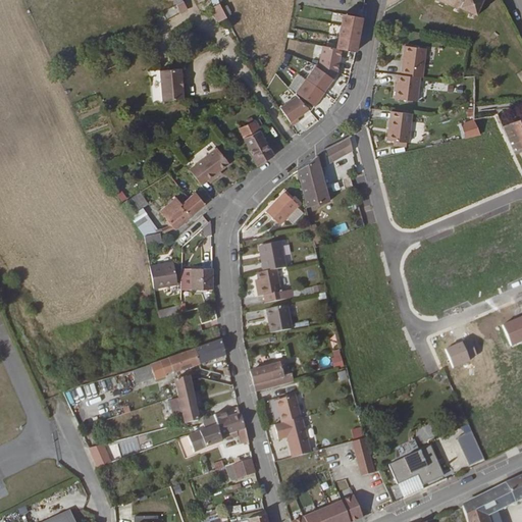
[(430,0),(432,1),(431,0),(435,0),(439,1),(438,4),(440,5),(442,3),(450,7),(449,9),(452,10),(453,8),(461,12),(460,15),(465,17),(467,14),(469,16),(470,13),(468,11),(474,0),(430,0)]
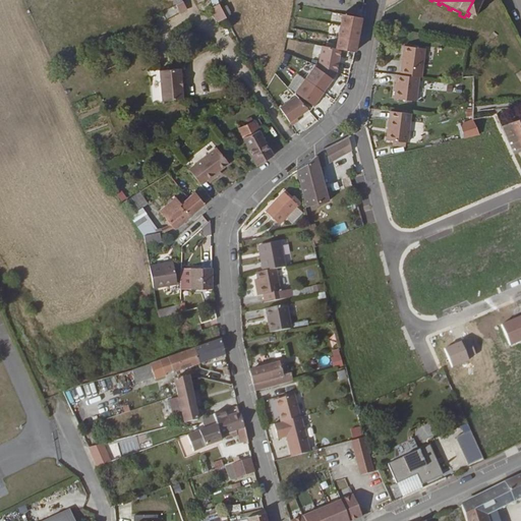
[(213,21),(221,17),(214,4),(206,8),(213,21)]
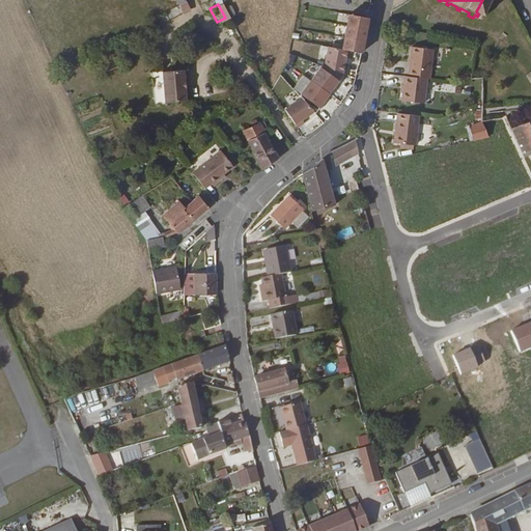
[(342,53),(357,56),(364,19),(344,14),(337,52),(342,53)]
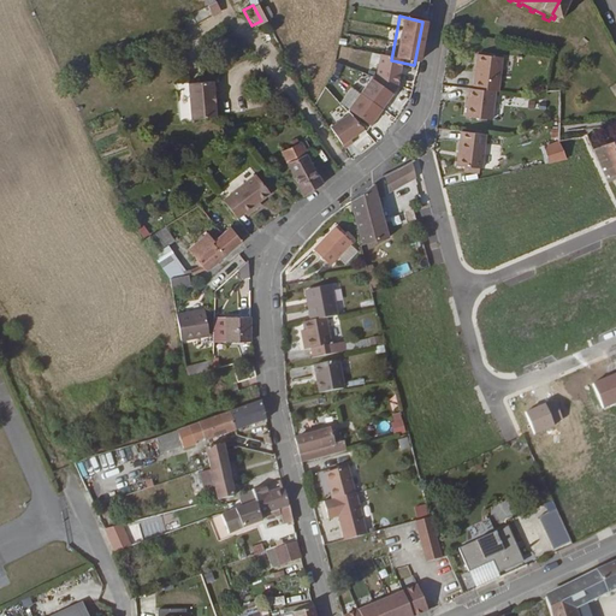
[(492,90),(496,92),(501,57),(474,54),(473,63),(475,63),(475,69),(472,67),(469,88),(492,90)]
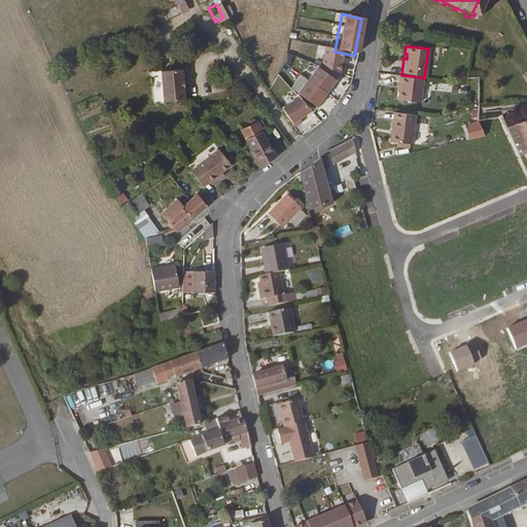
[(317,67),(335,75),(340,53),(335,51),(322,48),(317,67)]
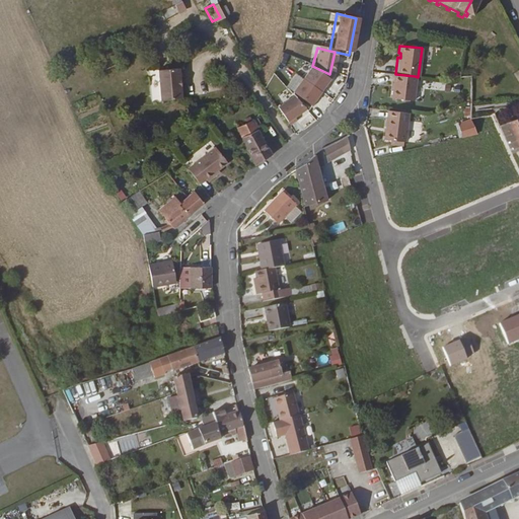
[(160,68),(161,99),(184,98),(183,68),(160,68)]
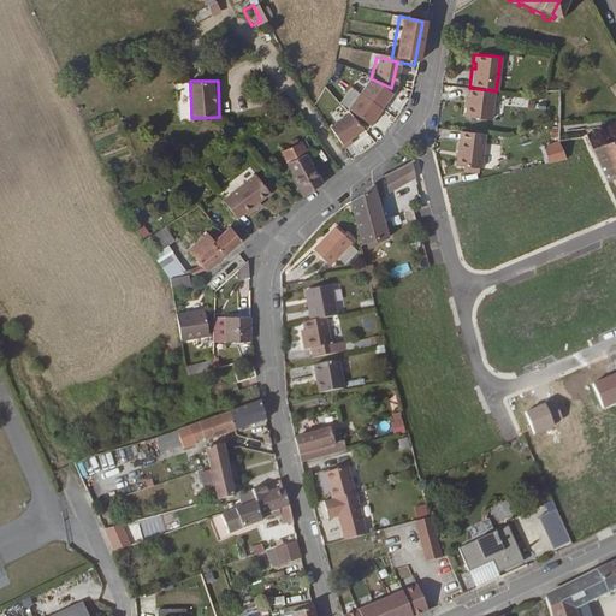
[(489,119),(492,90),(469,88),(467,88),(463,116),(489,119)]
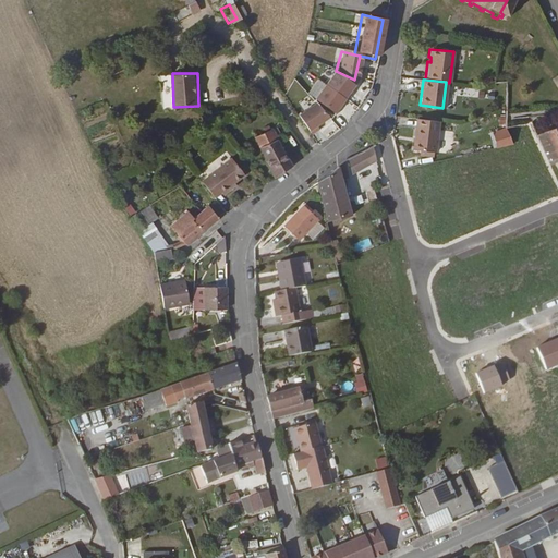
[(315,104),(295,116),(308,133),(315,129),(313,125),(327,117),(315,104)]
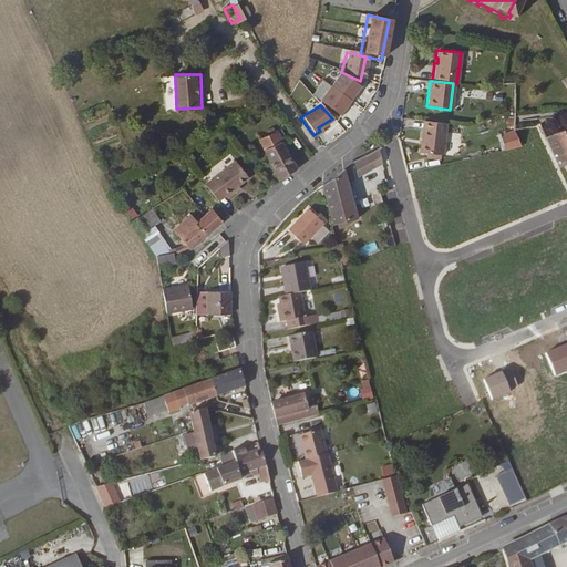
[(440,154),(444,123),(421,120),(416,152),(440,154)]
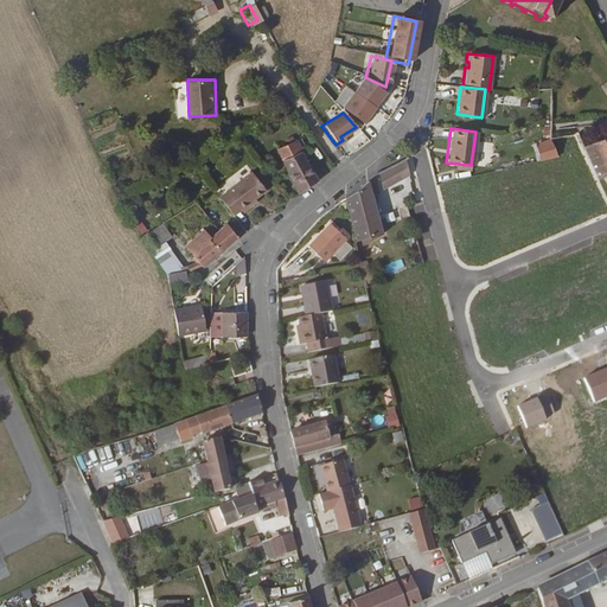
[(598,179),(606,174),(606,138),(583,148),(598,179)]
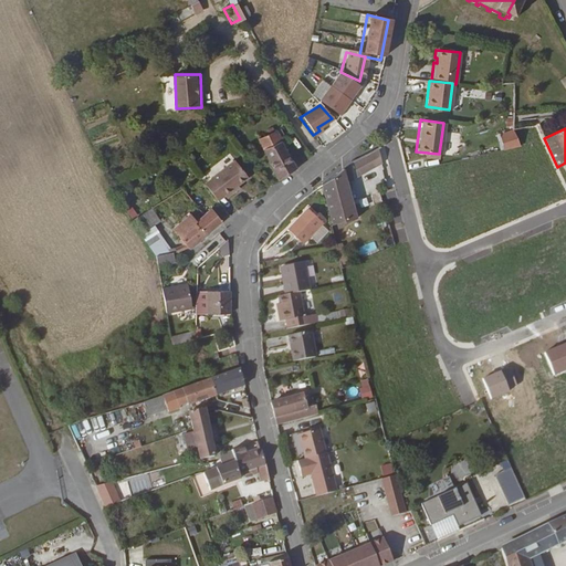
[(255,138),(275,180),(293,167),(283,156),(279,145),(280,144),(274,130),(255,138)]
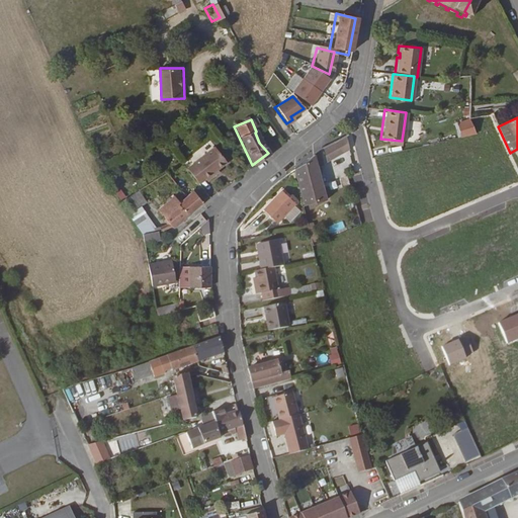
[(347,137),(323,147),(328,161),(352,151),(347,137)]
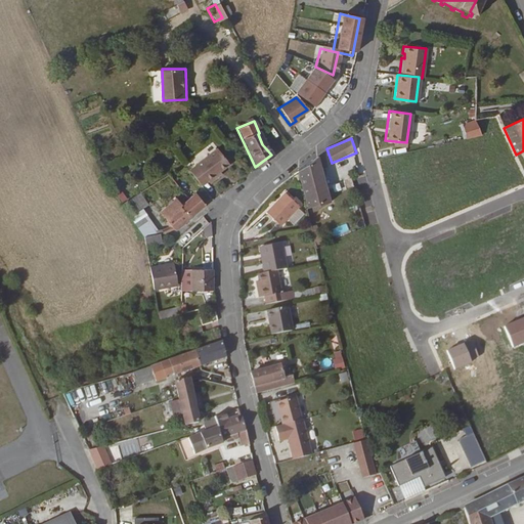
[(167,142),(159,145),(165,156),(173,149),(167,142)]
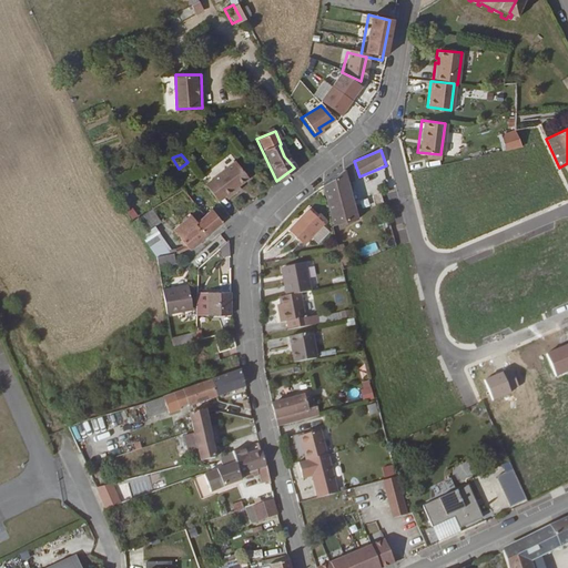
[(234,162),(204,184),(216,201),(223,196),(225,199),(233,193),(231,191),(236,186),(246,179),(234,162)]
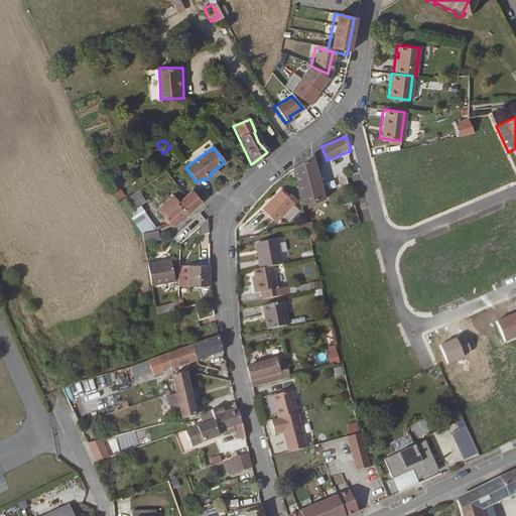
[(324,199),(312,152),(291,167),(301,205),(324,199)]
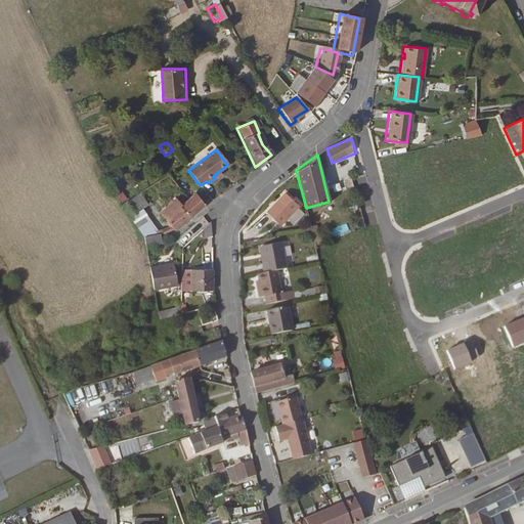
[(127,213),(140,203),(145,200),(139,190),(120,205),(127,213)]
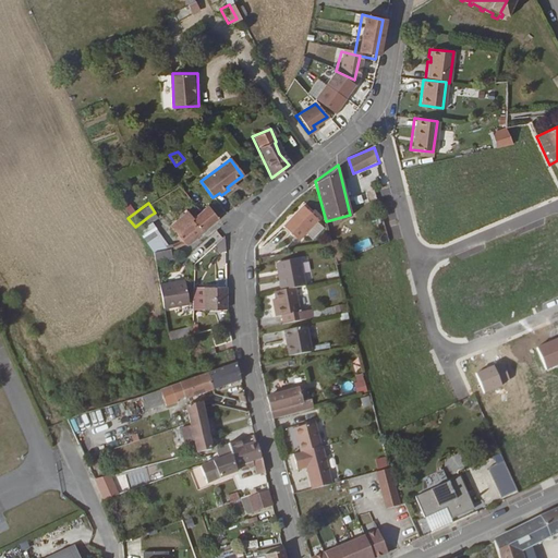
[(316,219),(302,204),(281,223),(295,239),(316,219)]
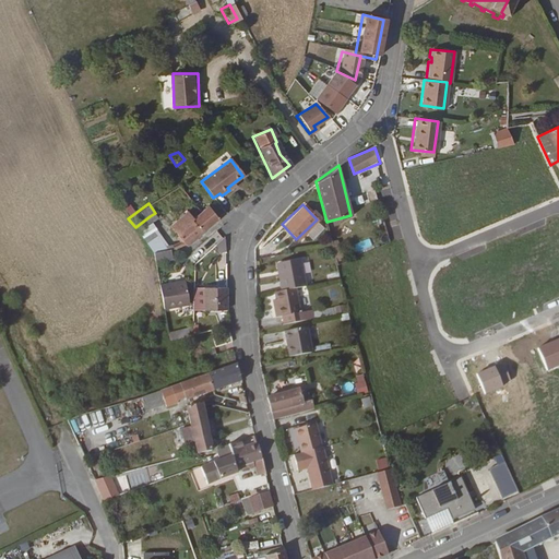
[(205,205),(199,211),(190,218),(183,212),(168,226),(186,244),(216,218),(205,205)]
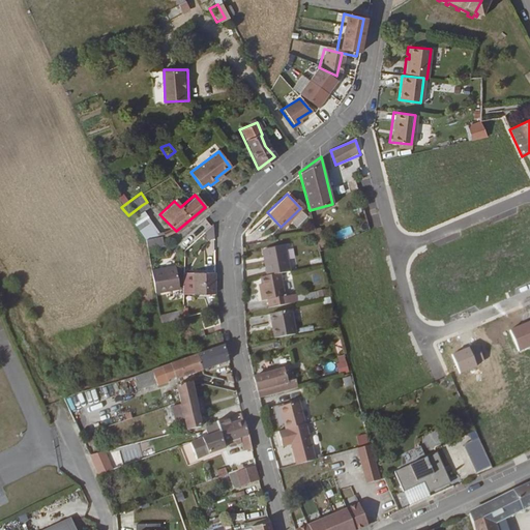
[(128,215),(133,222),(147,212),(142,205),(128,215)]
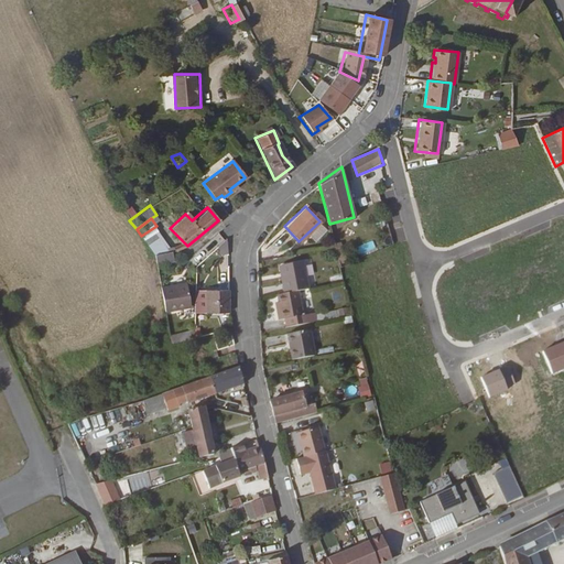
[(171,250),(156,256),(156,261),(173,258),(171,250)]
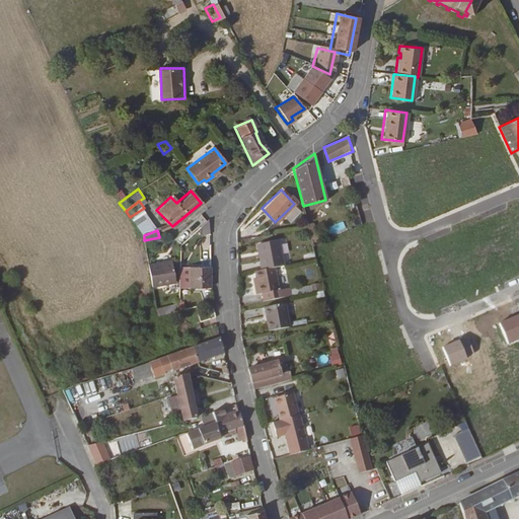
[(261,267),(273,265),(283,264),(279,238),(258,241),(261,250),(257,251),(261,267)]
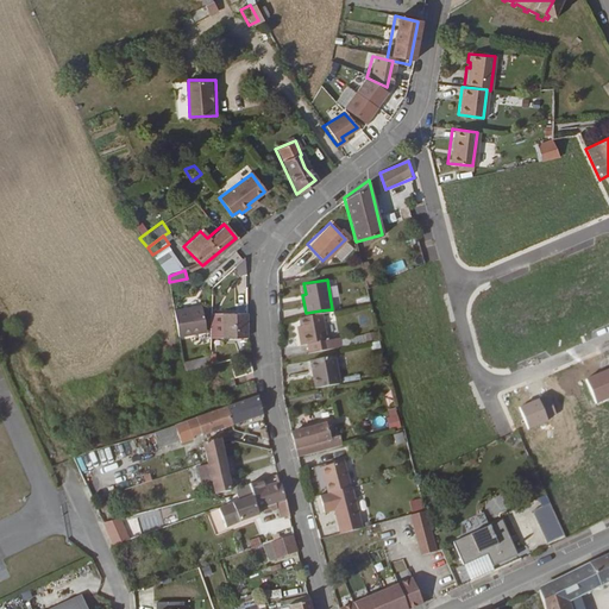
[(174,308),(177,336),(203,333),(200,306),(174,308)]
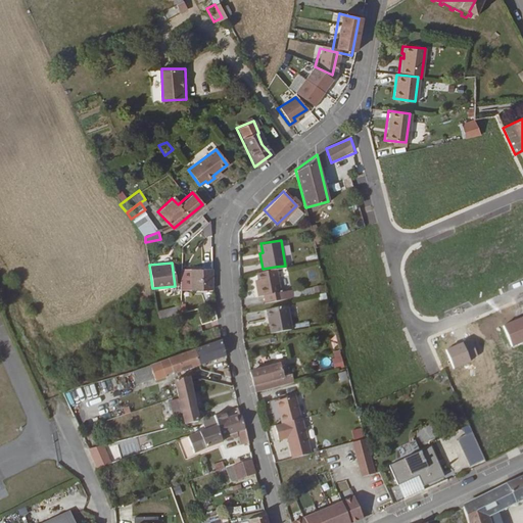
[(264,301),(290,297),(289,288),(279,289),(275,267),(263,269),(256,270),(257,277),(259,292),(262,292),(264,301)]
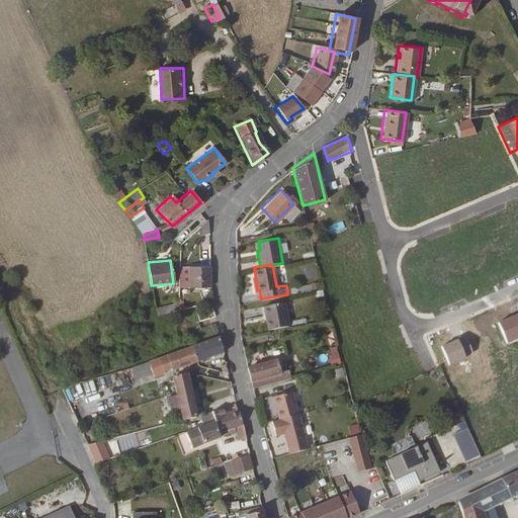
[(179,266),(179,284),(188,284),(188,287),(208,287),(208,266),(179,266)]
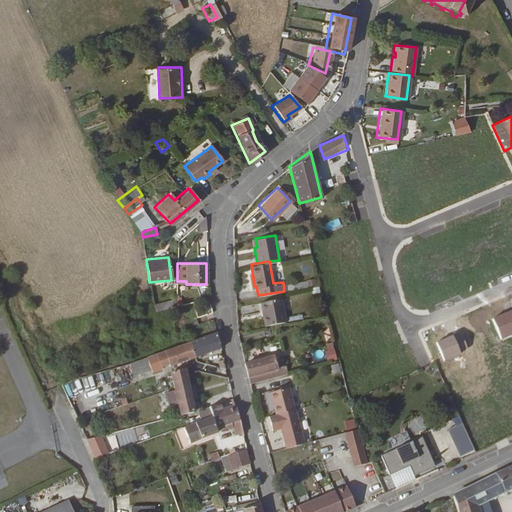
[(265,325),(285,321),(281,298),(261,302),(265,325)]
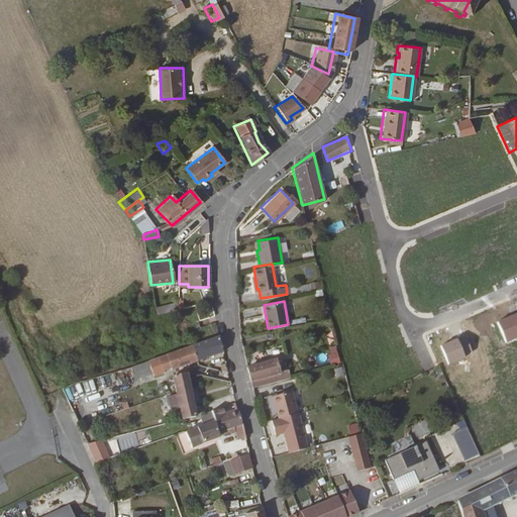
[(178,303),(154,310),(156,316),(177,310),(178,303)]
